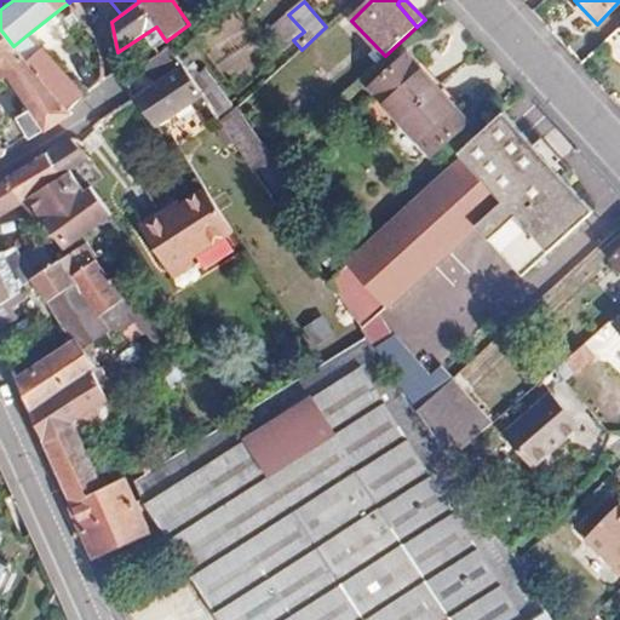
[(0,79),(7,75),(30,109),(16,119),(32,142),(74,115),(69,110),(13,46),(0,29),(0,79)]
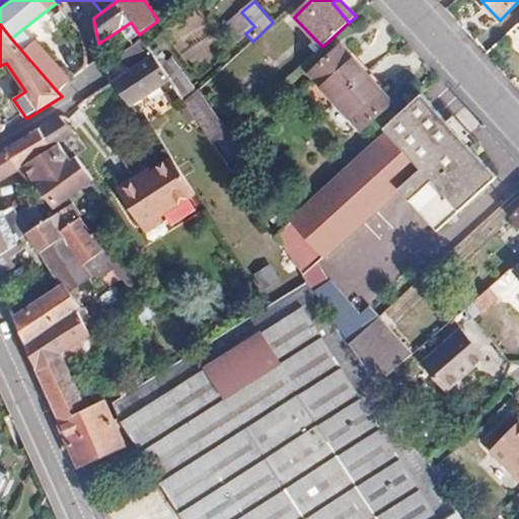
[(58,92),(72,78),(40,45),(32,41),(22,29),(11,39),(58,92)]
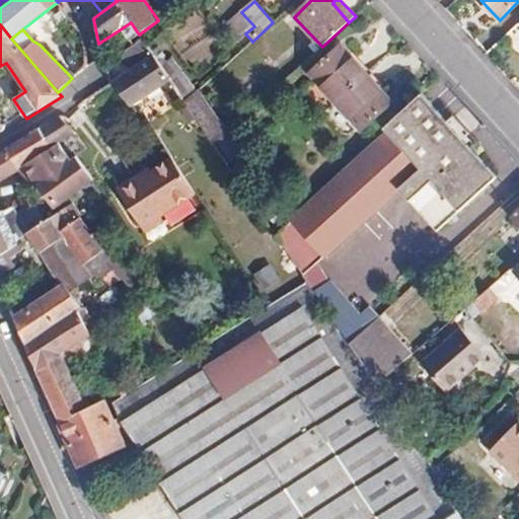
[(127,60),(146,46),(141,41),(123,54),(127,60)]
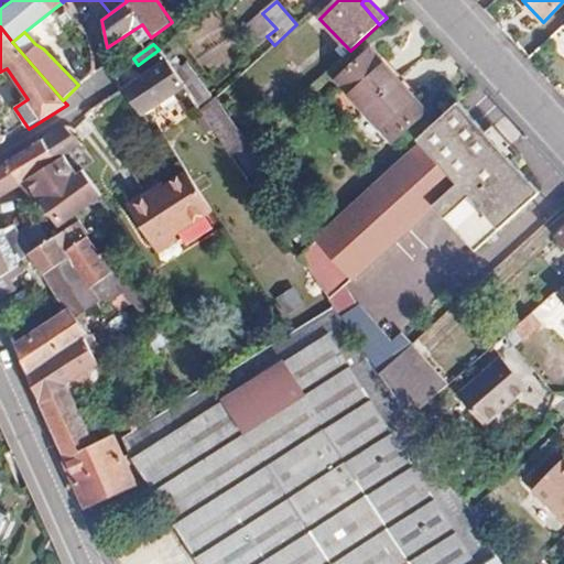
[(174,125),(198,108),(159,50),(138,65),(142,73),(120,87),(121,90),(147,123),(154,119),(150,112),(161,105),(174,125)]
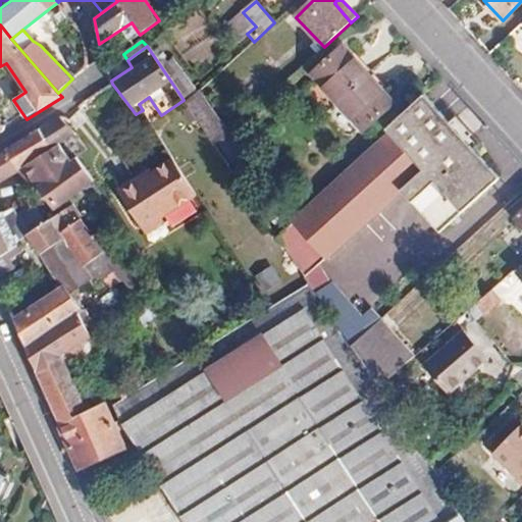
[(311,76),(337,105),(370,74),(344,47),(311,76)]
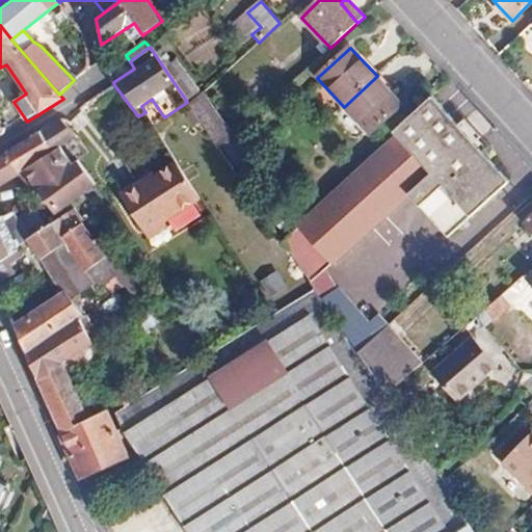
[(377,76),(344,107),(370,135),(403,105),(377,76)]
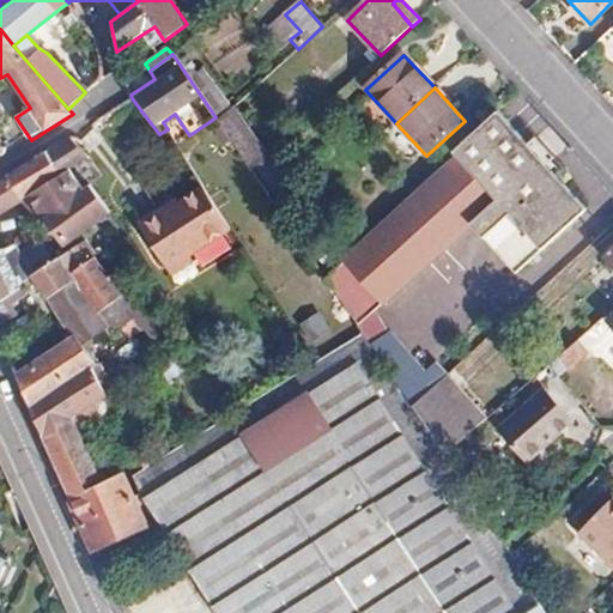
[(219,122),(254,174),(272,157),(235,109),(219,122)]
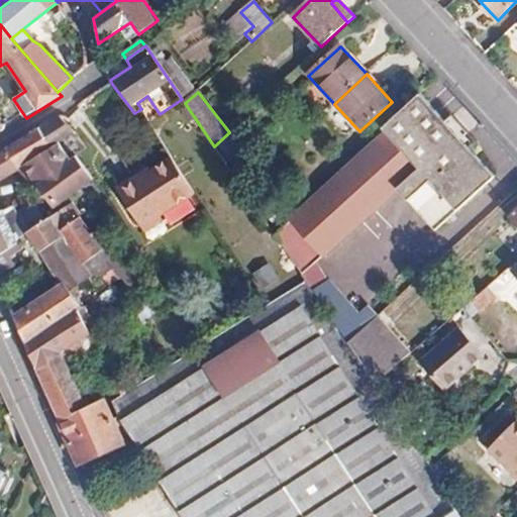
[(387,133),(275,235),(303,276),(314,267),(397,191),(435,230),(495,177),(420,95),(383,129),(387,133)]
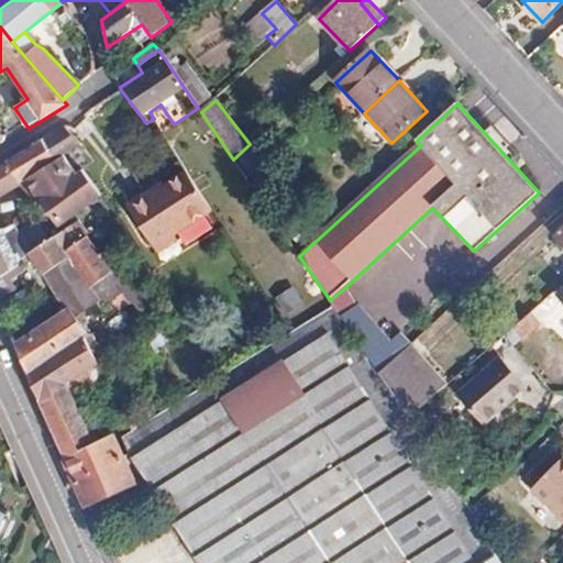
[(41,136),(55,159),(64,155),(84,144),(64,124),(41,136)]
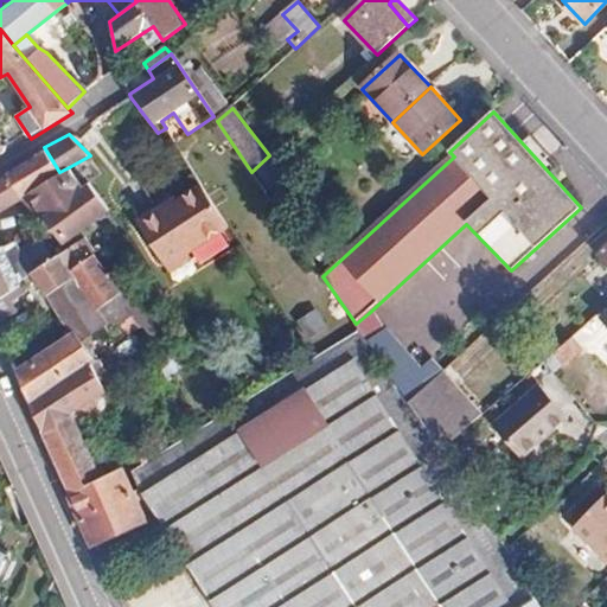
[(44,147),(5,173),(7,176),(21,197),(27,192),(59,172),(44,147)]
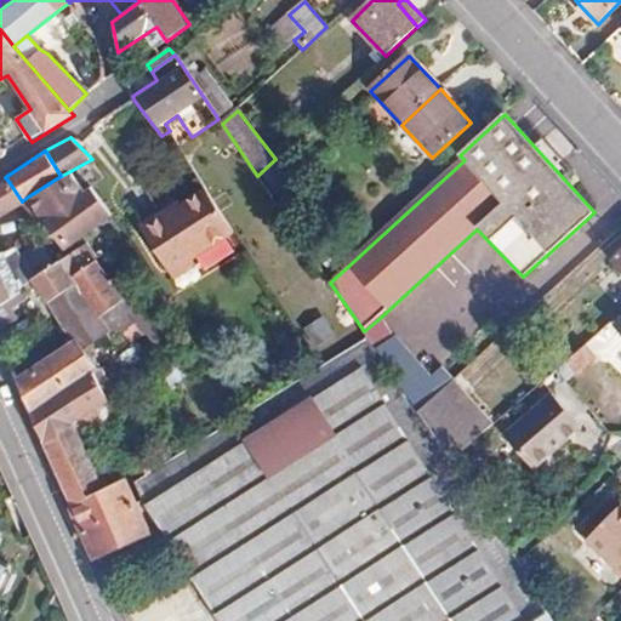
[(68,249),(110,214),(87,183),(81,188),(70,171),(61,176),(28,197),(68,249)]
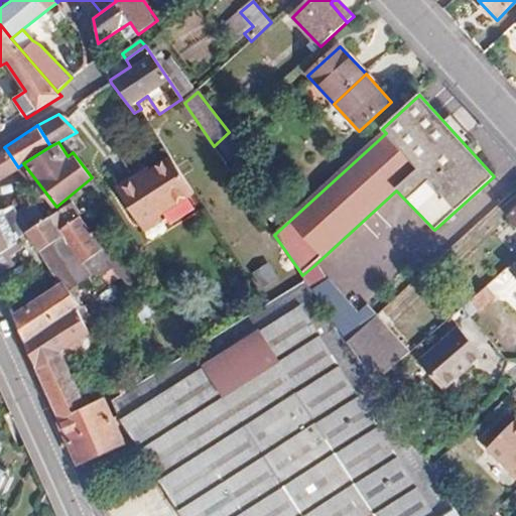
[(0,176),(18,167),(6,149),(0,152),(0,176)]
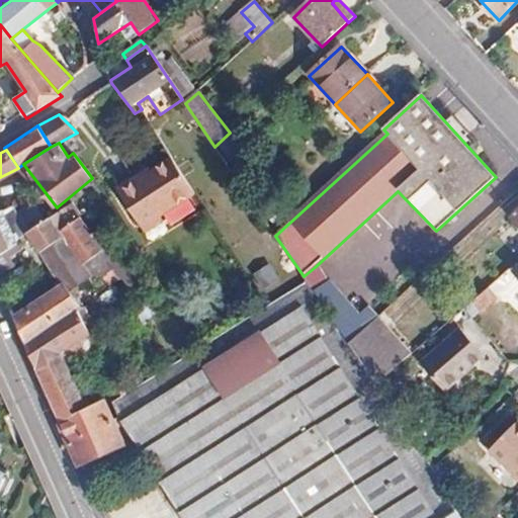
[(161,217),(195,193),(172,157),(142,176),(140,174),(116,190),(141,225),(158,212),(161,217)]
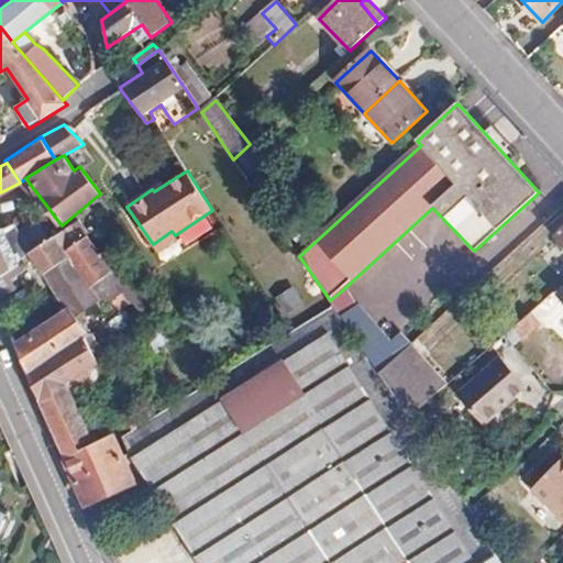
[(0,230),(0,275),(3,274),(13,269),(20,263),(31,255),(30,253),(50,239),(37,220),(19,232),(13,223),(0,230)]
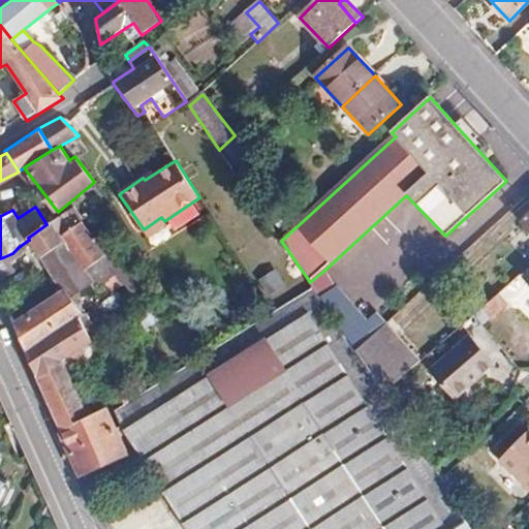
[(86,270),(105,255),(93,236),(83,221),(74,225),(65,212),(47,224),(28,238),(29,240),(56,278),(79,262),(86,270)]
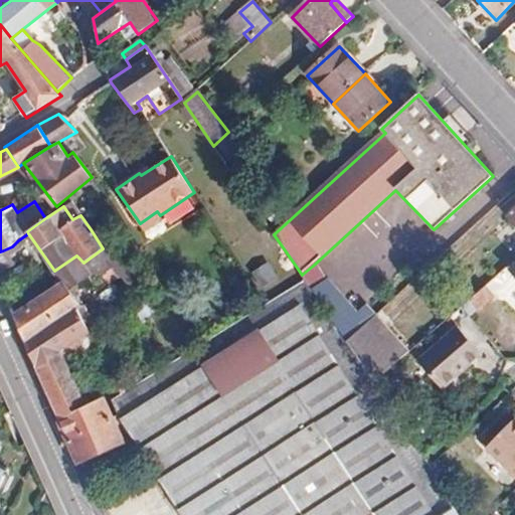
[(262,216),(271,229),(281,219),(271,208),(262,216)]
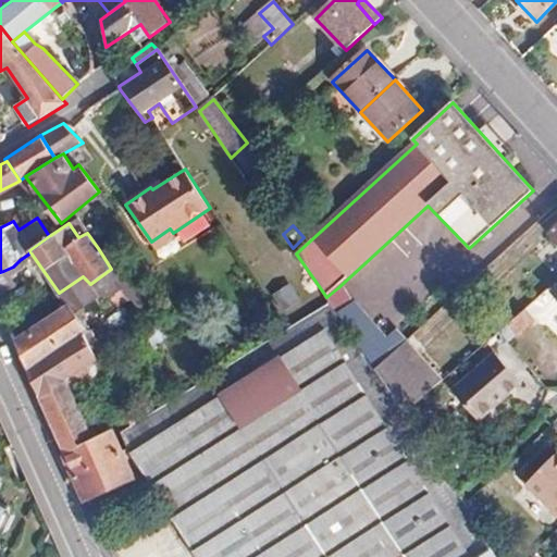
[(175,236),(173,233),(170,229),(151,242),(157,249),(175,236)]
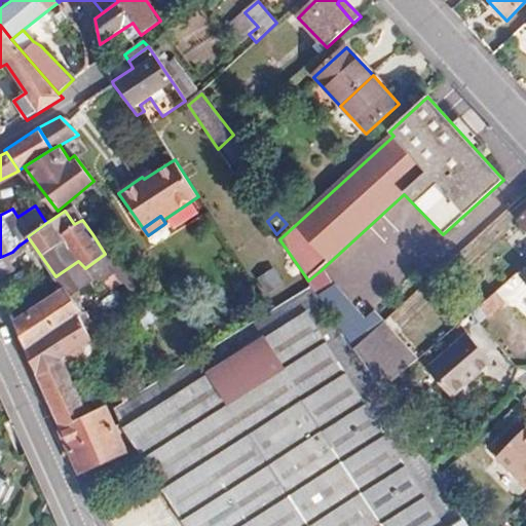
[(122,279),(132,273),(101,228),(92,234),(105,254),(122,279)]
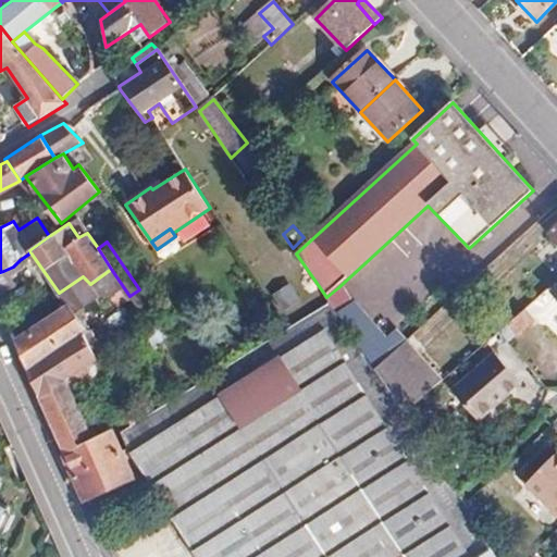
[(70,305),(77,316),(98,299),(103,306),(111,299),(119,308),(132,298),(130,296),(111,269),(90,284),(83,276),(59,293),(67,306),(70,305)]
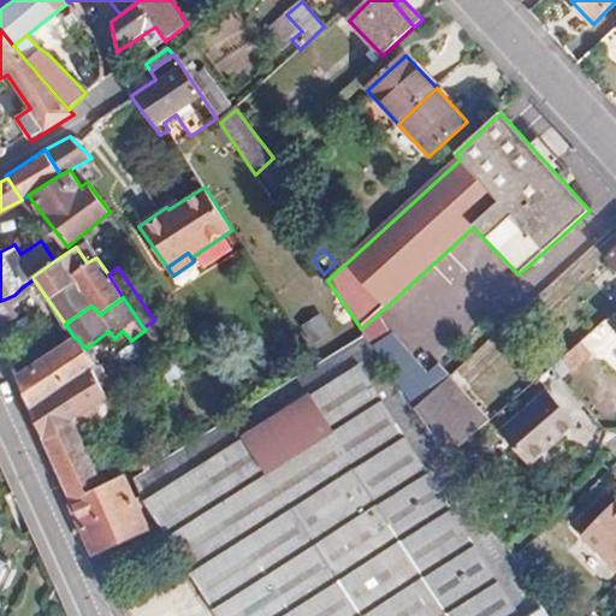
[(0,301),(0,327),(15,323),(4,300),(0,301)]
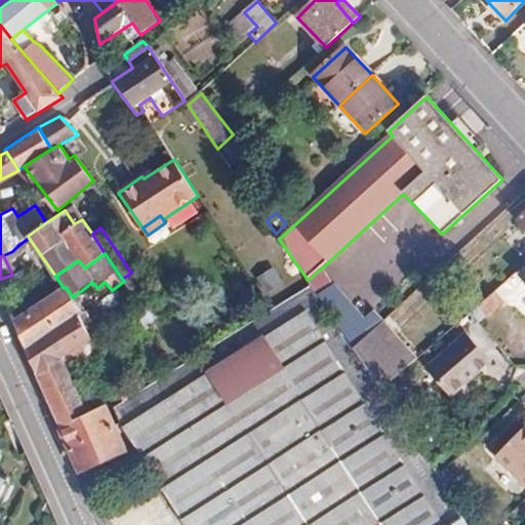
[(260,276),(271,290),(284,281),(274,267),(260,276)]
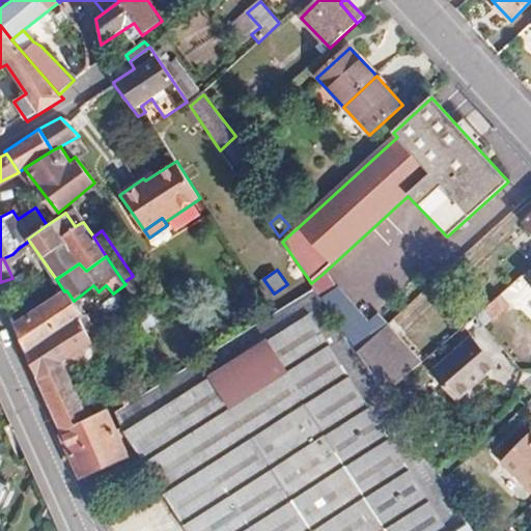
[(369,340),(323,274),(311,283),(314,288),(326,304),(358,351),(369,340)]
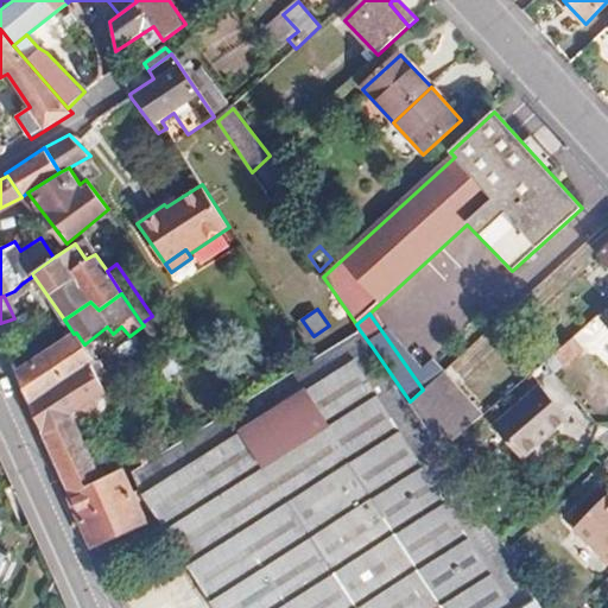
[(144,325),(156,341),(165,335),(152,316),(141,323),(144,325)]
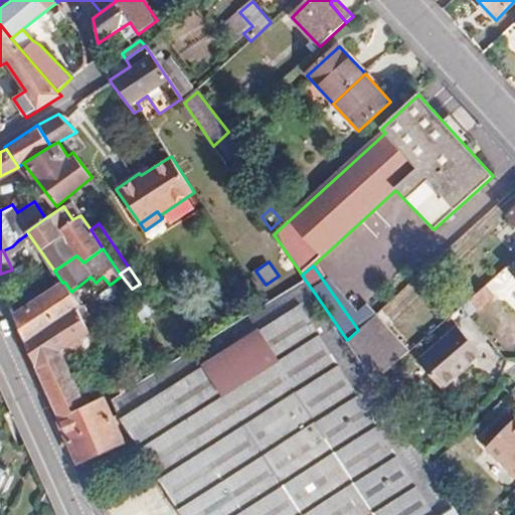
[(443,514),(455,508),(458,506),(393,410),(314,296),(316,295),(305,280),(112,399),(121,419),(163,484),(181,514),(443,514)]
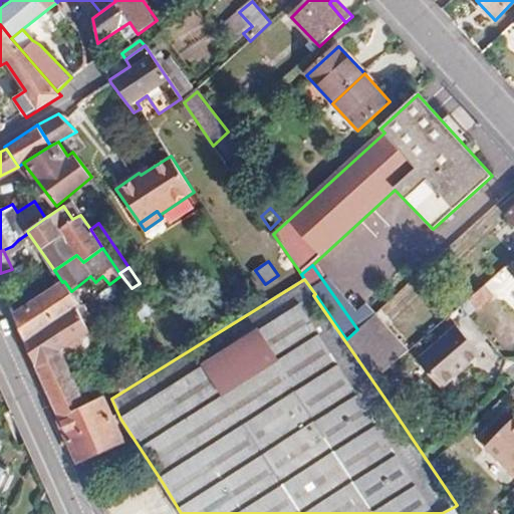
[(64,281),(62,282),(13,314),(25,341),(77,306),(81,304),(71,291),(64,281)]
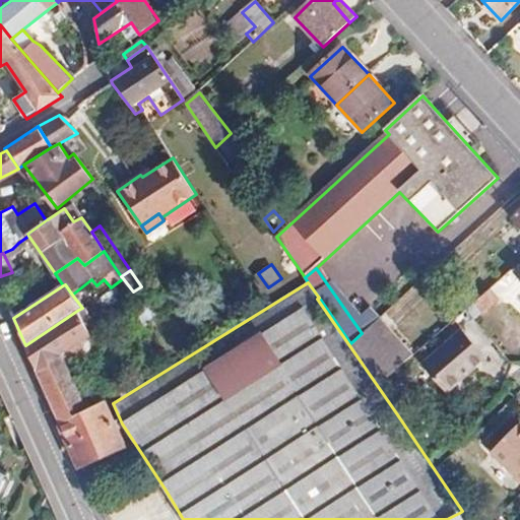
[(490,287),(473,303),(483,315),(501,299),(490,287)]
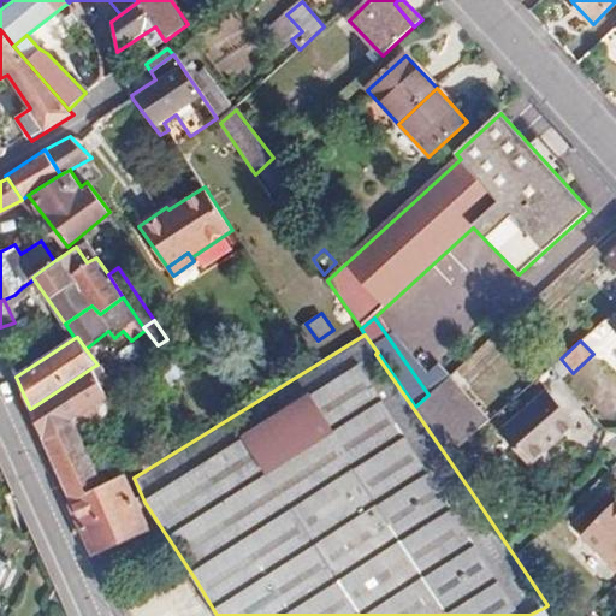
[(118,418),(93,367),(30,409),(35,420),(45,439),(75,420),(80,431),(100,427),(118,418)]
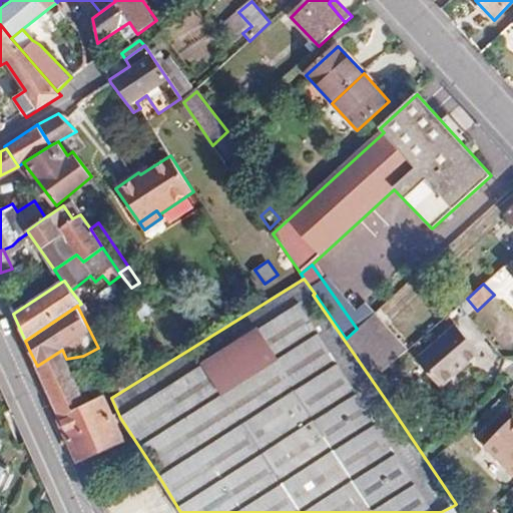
[(346,339),(375,380),(383,373),(406,354),(376,313),(357,329),(346,339)]
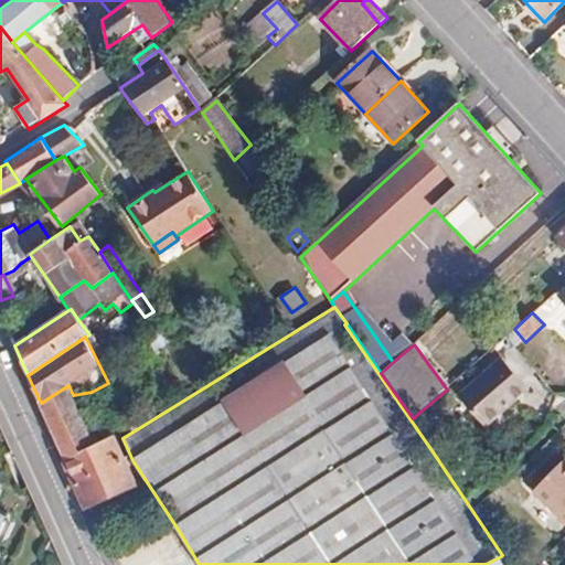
[(486,427),(525,390),(500,360),(458,397),(486,427)]
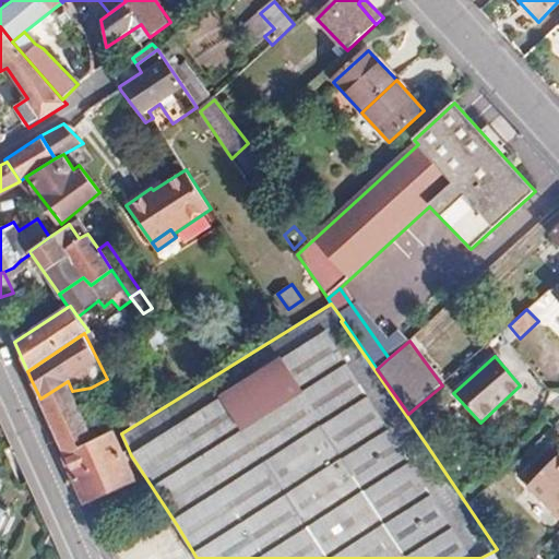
[(40,399),(85,500),(133,477),(110,430),(103,433),(97,421),(87,426),(73,393),(72,391),(68,381),(40,399)]
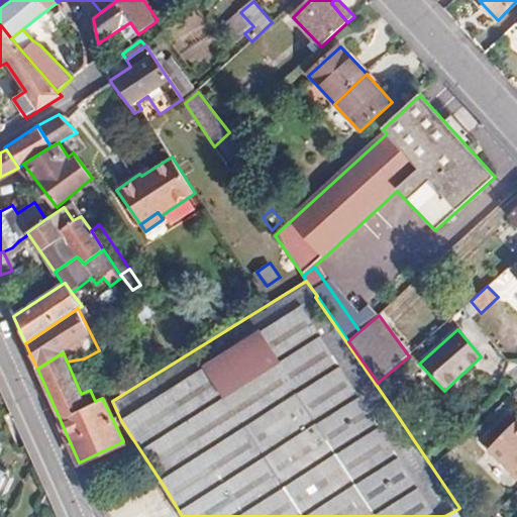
[(378,383),(388,399),(399,392),(386,376),(378,383)]
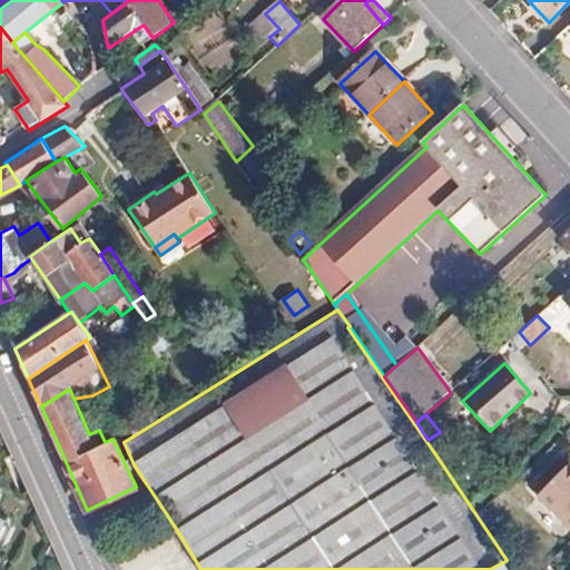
[(107,426),(99,430),(105,442),(112,439),(107,426)]
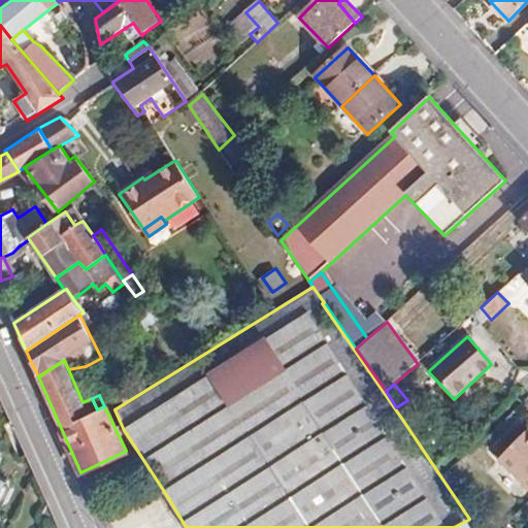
[(527,429),(526,427),(496,457),(527,488),(527,429)]
